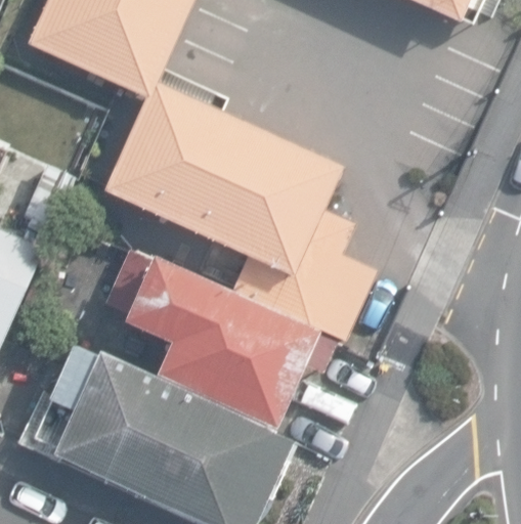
[(471,0),(47,0),(28,43),(146,97),(103,189),(248,256),(233,287),(346,339),(377,271),(342,256),(355,223),(326,210),(345,166),(224,112),(230,98),(165,69),(194,0),(410,0),(461,23),(471,0)]
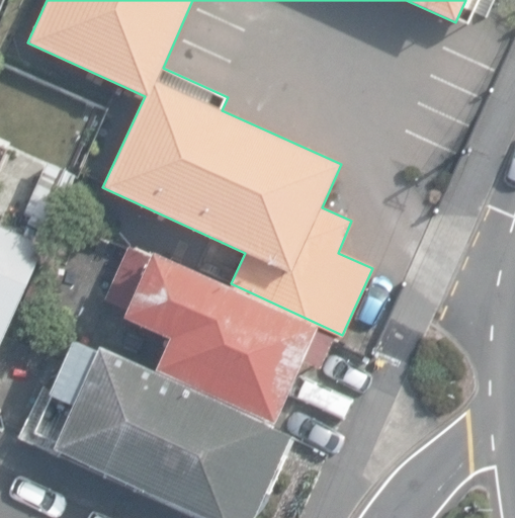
[(50,234),(75,175),(45,162),(19,221),(50,234)]
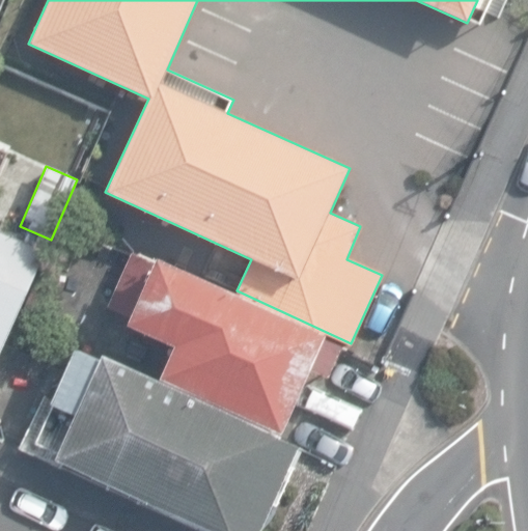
[(0,357),(46,253),(0,232),(0,357)]
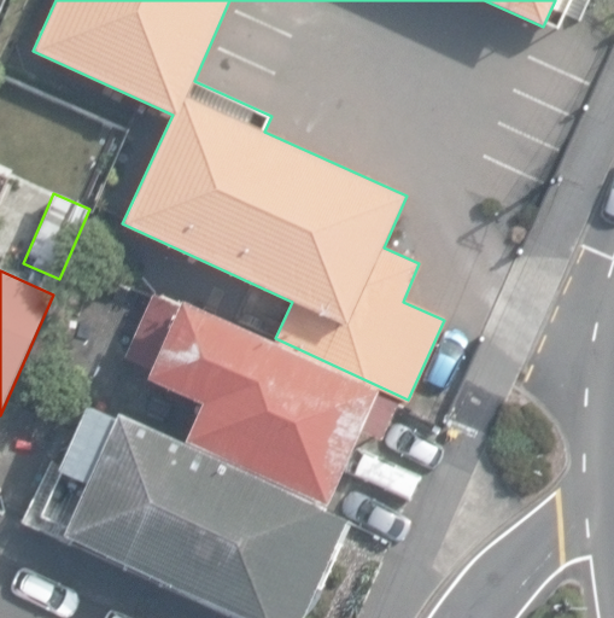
[(203,403),(186,437),(329,502),(362,427),(384,437),(396,406),(376,397),(380,389),(181,298),(179,304),(151,292),(123,357),(151,369),(147,378),(203,403)]
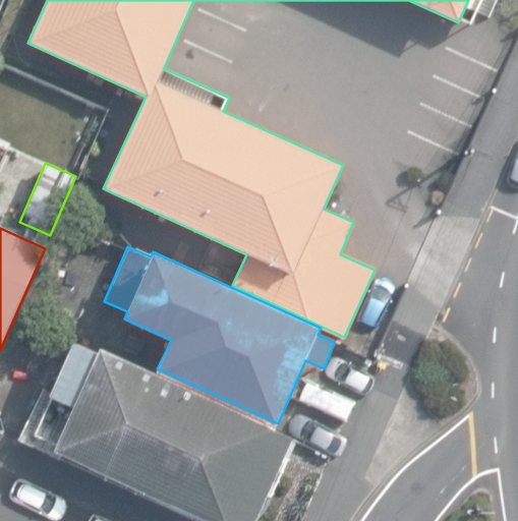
[(156,372),(100,346),(97,353),(72,342),(49,396),(73,407),(55,451),(209,520),(256,520),(293,437),(156,372)]
